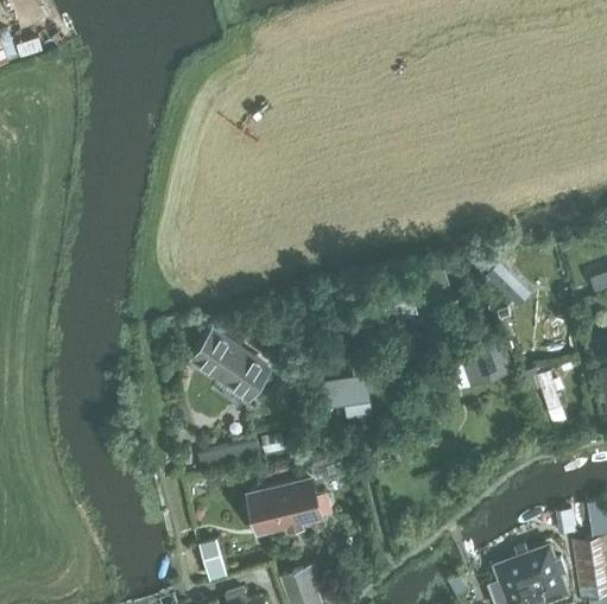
[(570,252),(576,286),(596,284),(590,248),(570,252)]
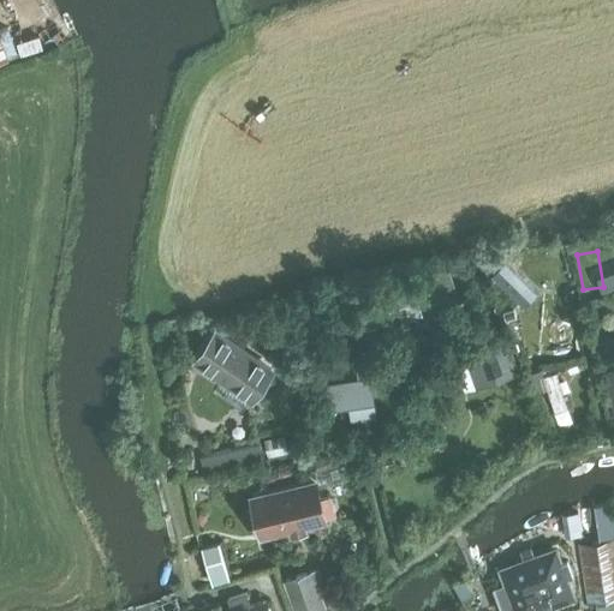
[(502,274),(512,309),(531,303),(522,269),(502,274)]
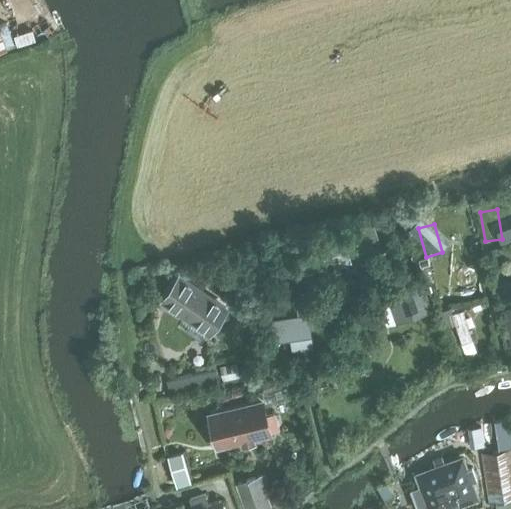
[(373,228),(361,232),(366,247),(379,243),(373,228)]
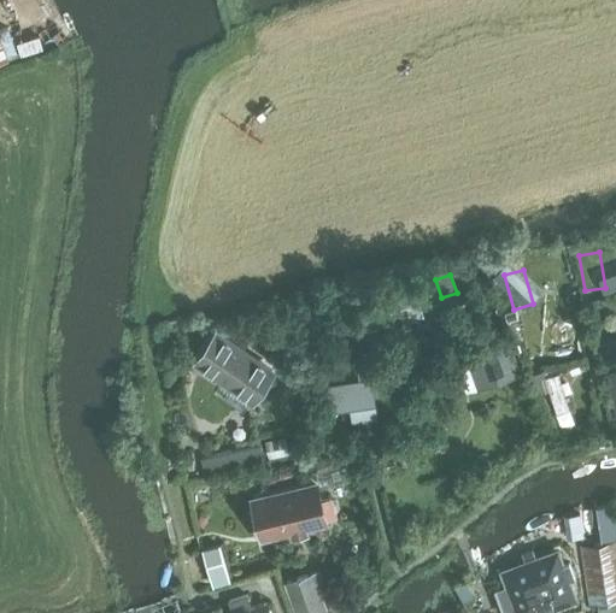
[(422,313),(420,304),(435,299),(430,283),(383,299),(388,313),(410,307),(414,317),(422,313)]
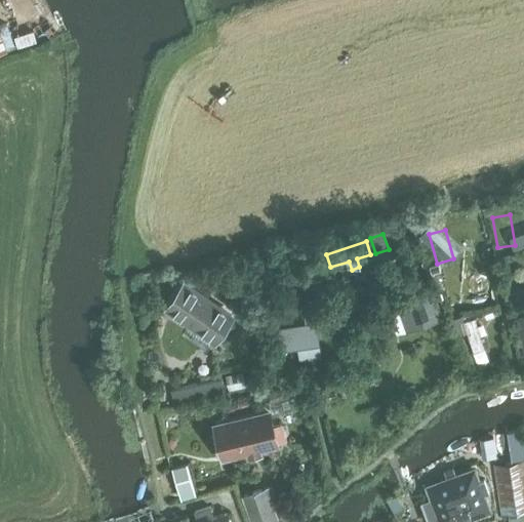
[(438,266),(429,269),(431,276),(440,273),(438,266)]
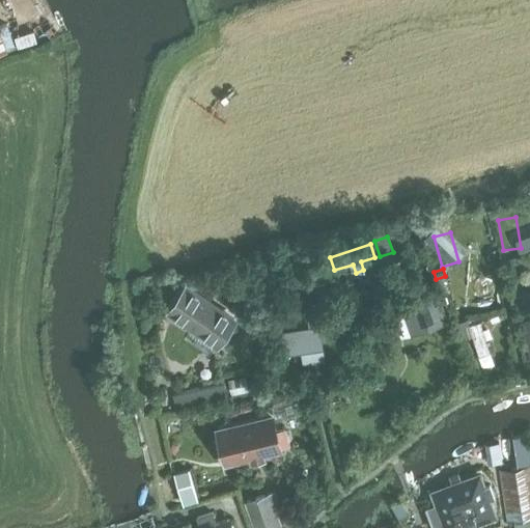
[(509,275),(514,305),(529,302),(529,294),(526,272),(509,275)]
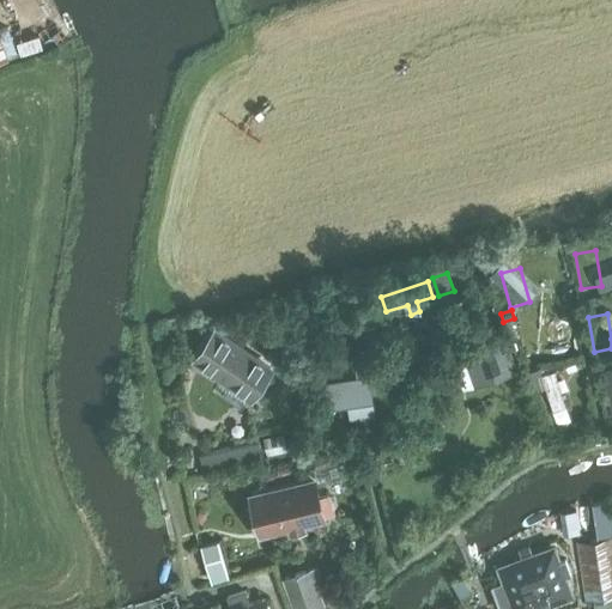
[(169,334),(182,332),(179,315),(165,318),(169,334)]
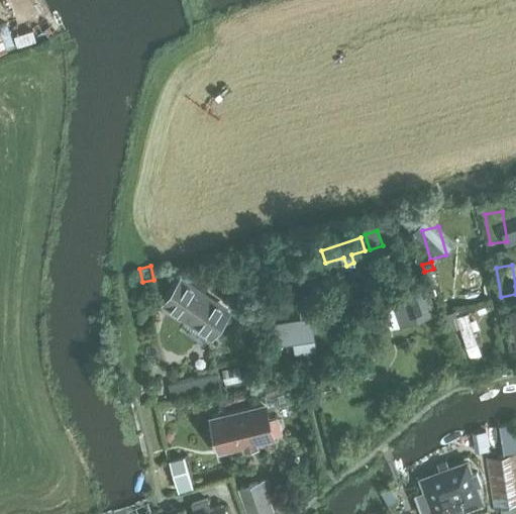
[(180,281),(164,304),(210,336),(226,313),(180,281)]
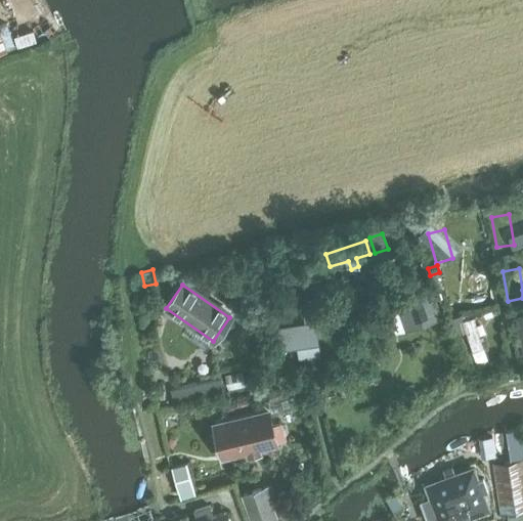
[(409,293),(410,294),(411,297),(395,303),(405,332),(439,319),(430,291),(422,294),(421,290),(409,293)]
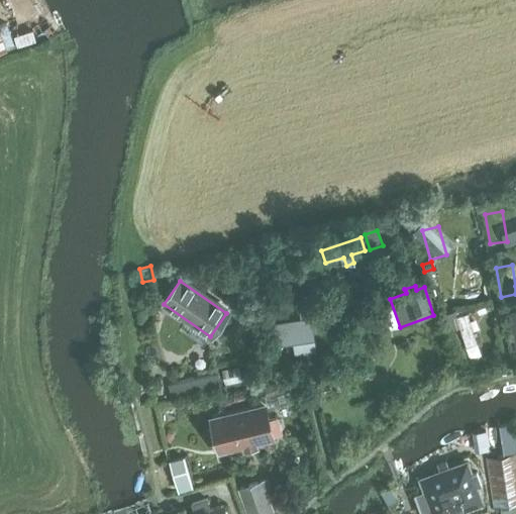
[(308,312),(298,313),(300,322),(310,320),(308,312)]
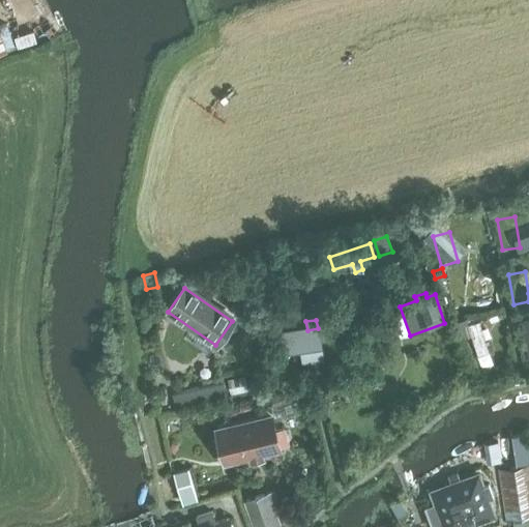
[(465,320),(454,323),(463,339),(470,335),(465,320)]
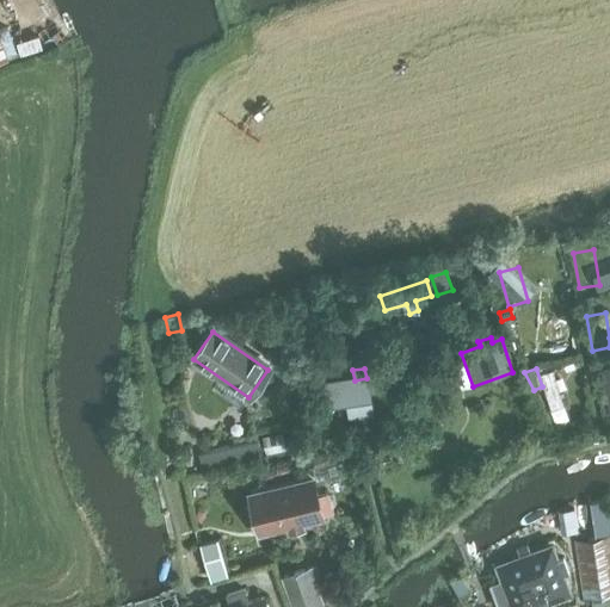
[(559,419),(579,413),(566,370),(547,376),(559,419)]
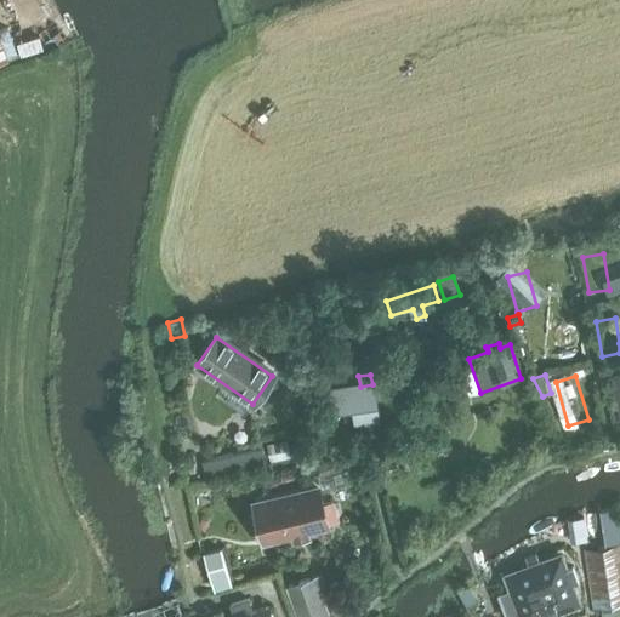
[(449,378),(433,383),(439,403),(455,398),(449,378)]
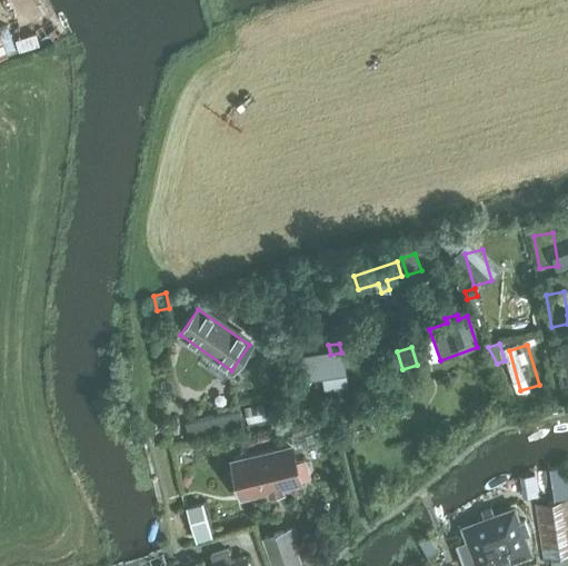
[(324,390),(346,387),(341,353),(330,355),(302,359),(305,379),(321,377),(324,390)]
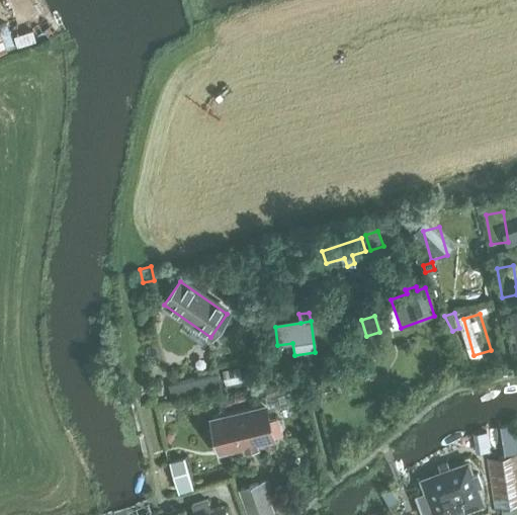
[(225,384),(239,383),(238,370),(224,372),(225,384)]
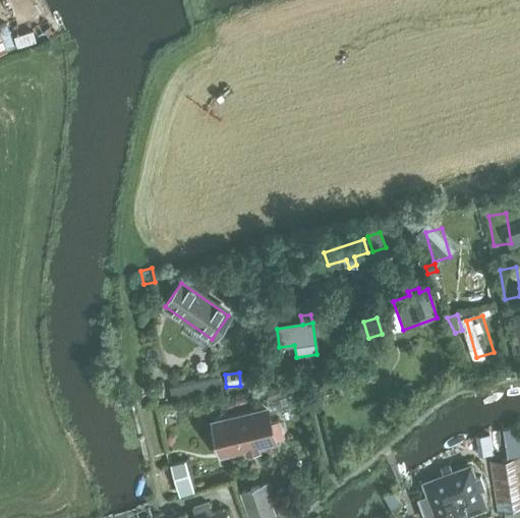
[(222,390),(219,377),(168,389),(171,402),(222,390)]
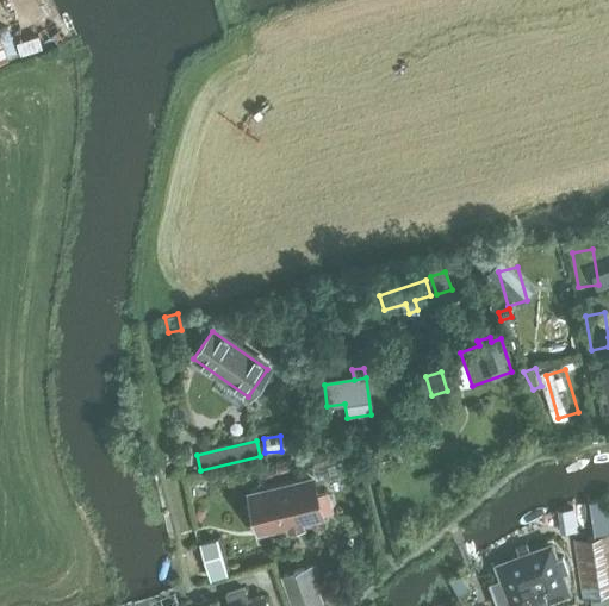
[(311,482),(248,498),(258,533),(321,518),(311,482)]
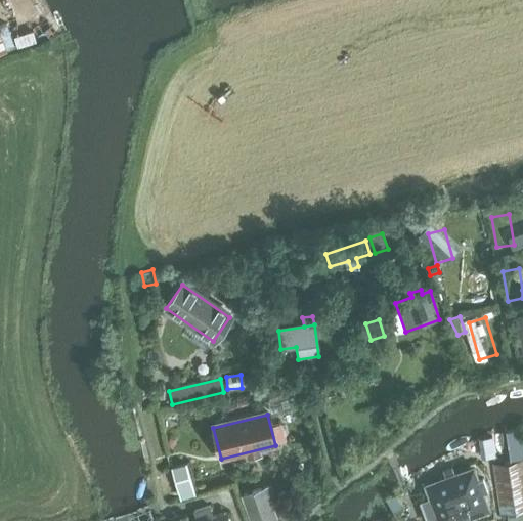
[(522,459),(522,445),(521,431),(506,433),(506,434),(509,453),(510,462),(522,459)]
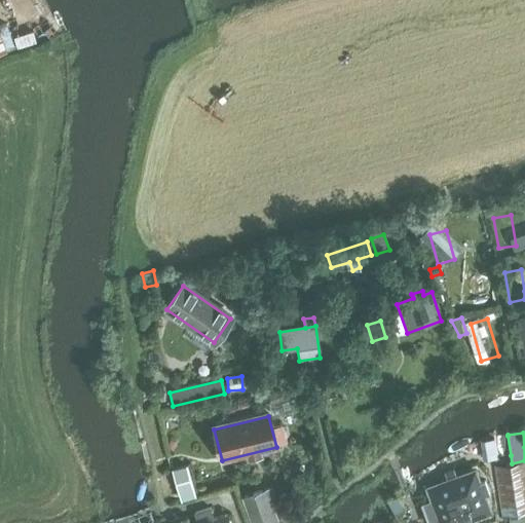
[(493,441),(480,443),(483,461),(496,459),(493,441)]
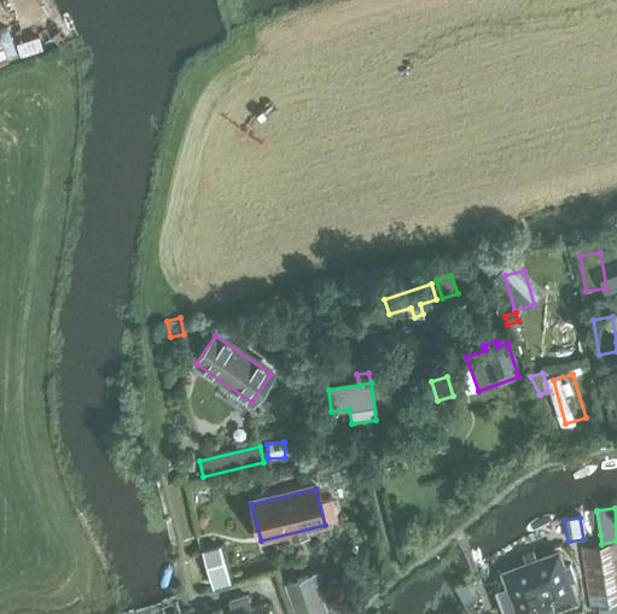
[(616,613),(616,548),(616,544),(581,549),(591,613),(616,613)]
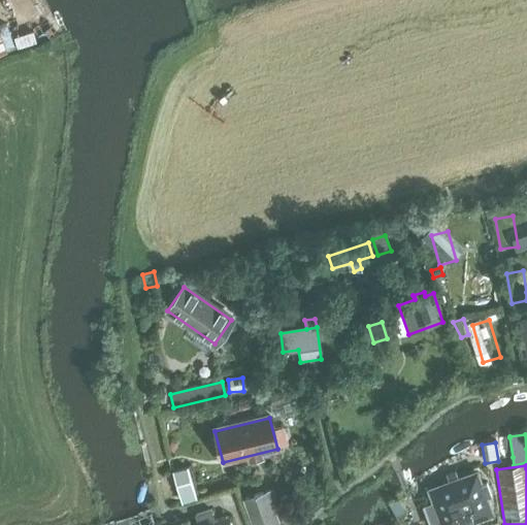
[(186,502),(195,499),(186,470),(172,473),(179,497),(184,496),(186,502)]
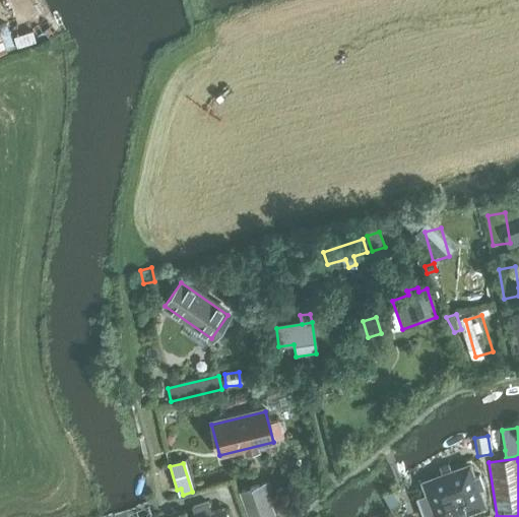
[(455,516),(481,507),(476,493),(483,490),(478,476),(471,479),(467,468),(423,485),(435,516),(455,516)]
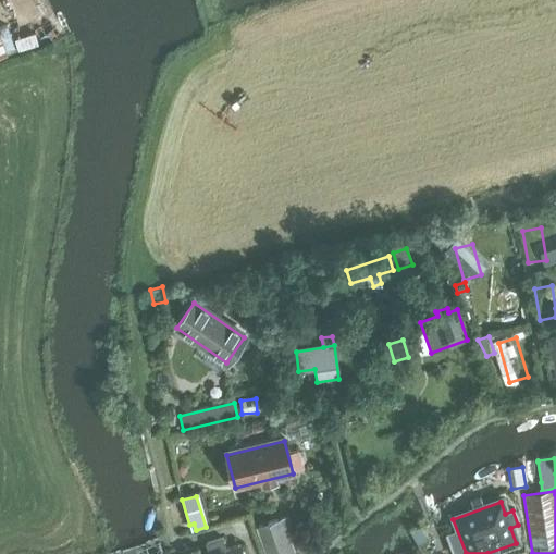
[(293,553),(281,520),(257,529),(266,553),(293,553)]
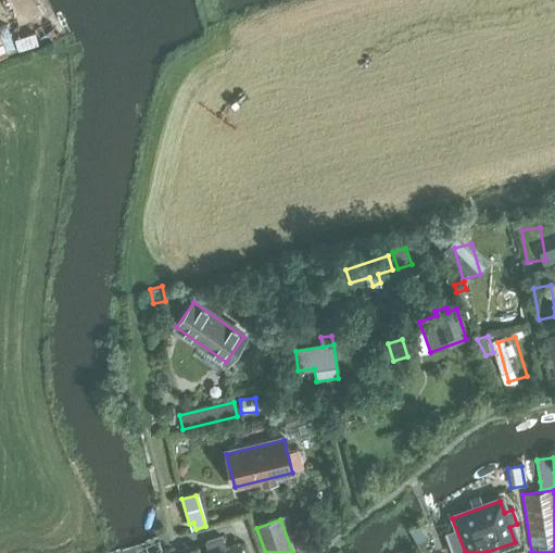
[(241,552),(239,545),(226,550),(222,538),(204,544),(206,552),(241,552)]
